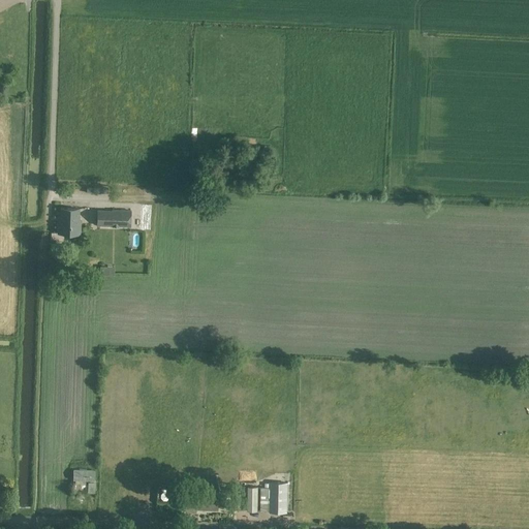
[(220,158),(220,168),(234,168),(235,158),(220,158)]
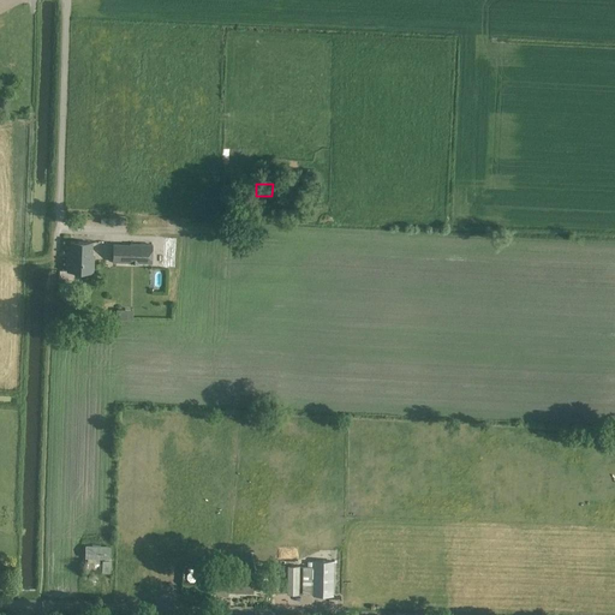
[(91,256),(91,243),(70,242),(70,258),(67,258),(66,272),(93,273),(94,256),(91,256)]
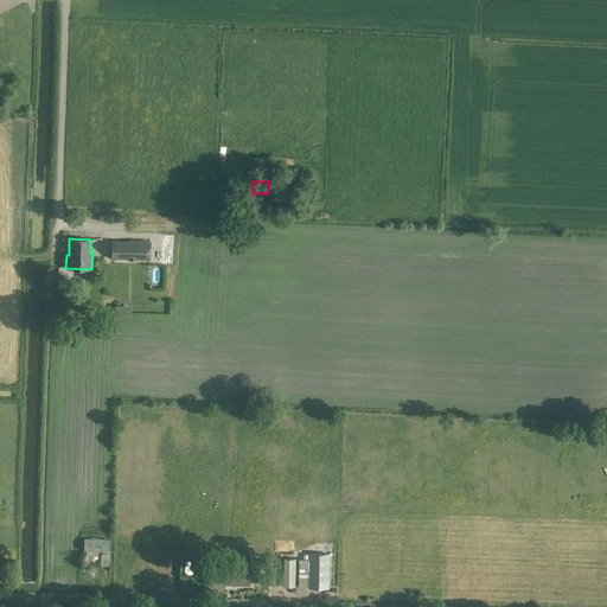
[(149,260),(149,242),(128,241),(128,244),(112,244),(112,259),(149,260)]
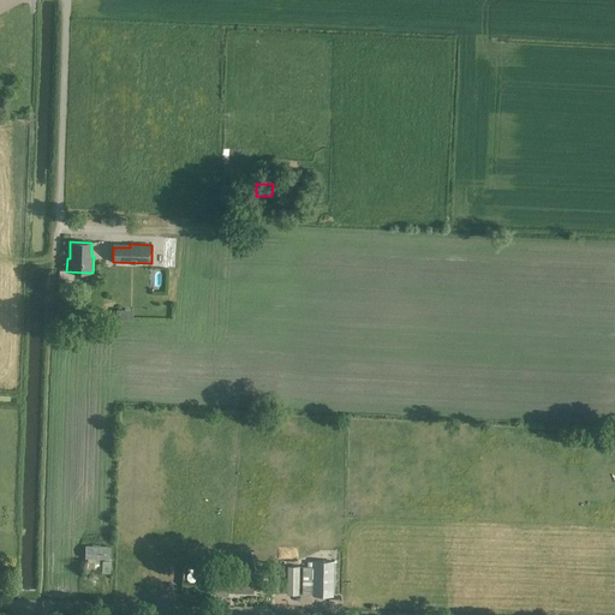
[(109,547),(85,545),(85,557),(100,559),(100,557),(109,559),(109,547)]
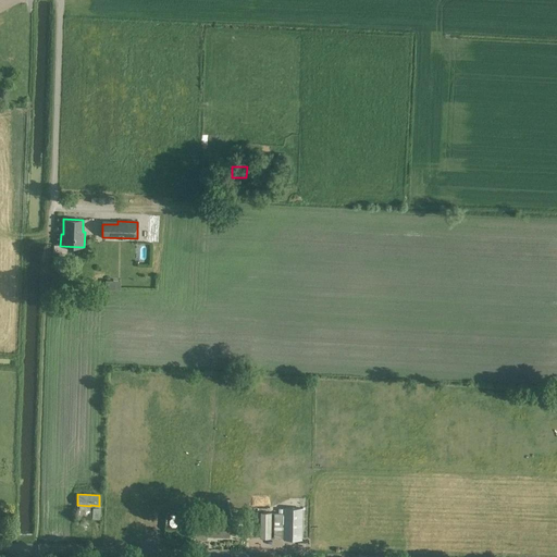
[(100,519),(101,507),(79,506),(79,517),(91,517),(91,519),(100,519)]
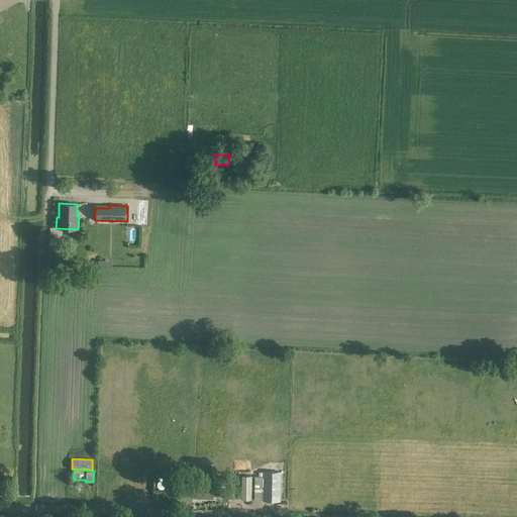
[(280,501),(281,472),(265,472),(264,501),(280,501)]
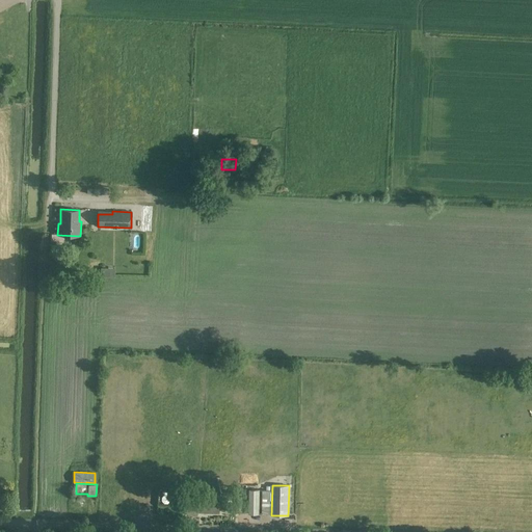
[(249,489),(249,514),(259,514),(260,489),(249,489)]
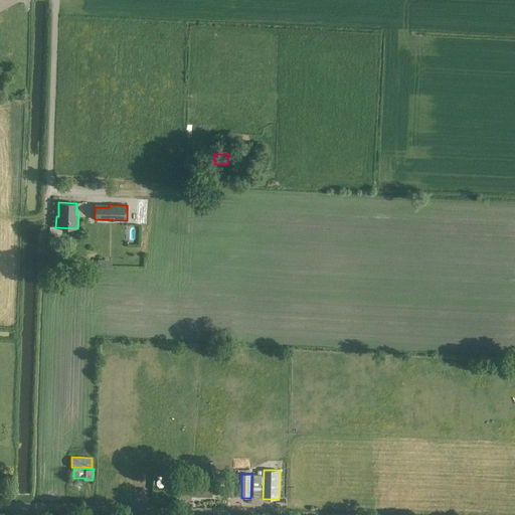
[(214,483),(213,494),(222,494),(222,483),(214,483)]
